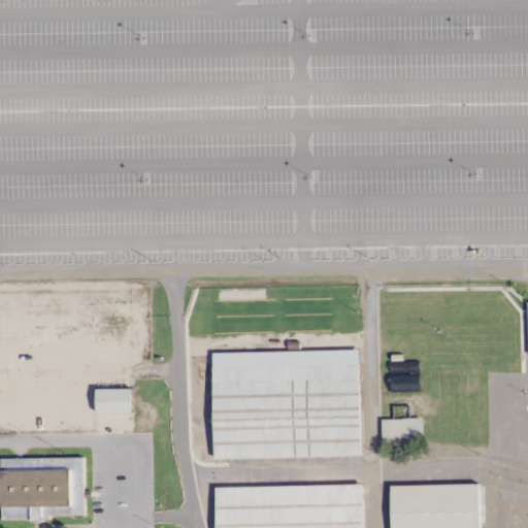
[(362,456),(361,364),(213,366),(215,458),(362,456)]
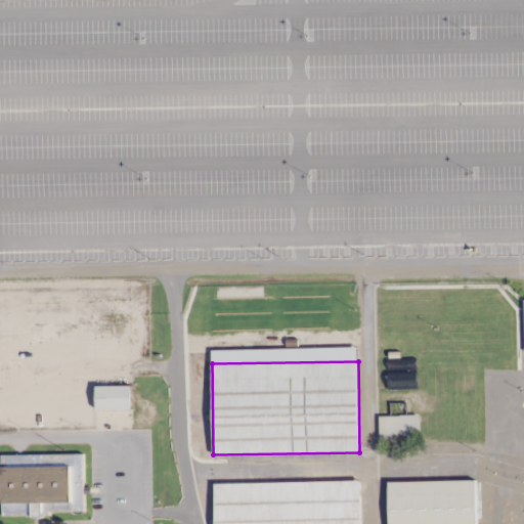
[(132,385),(96,385),(96,410),(132,410),(132,385)]
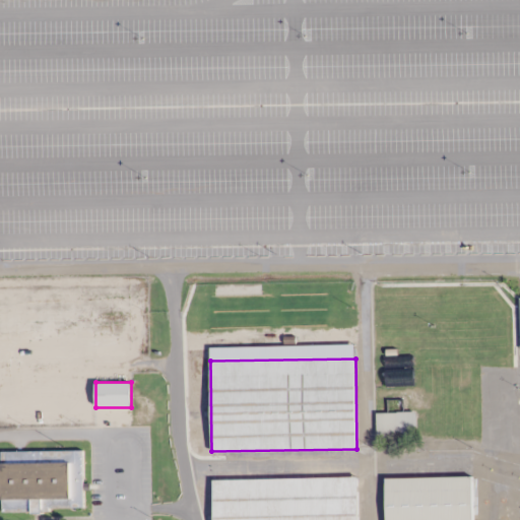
[(377,412),(377,437),(416,437),(416,412),(377,412)]
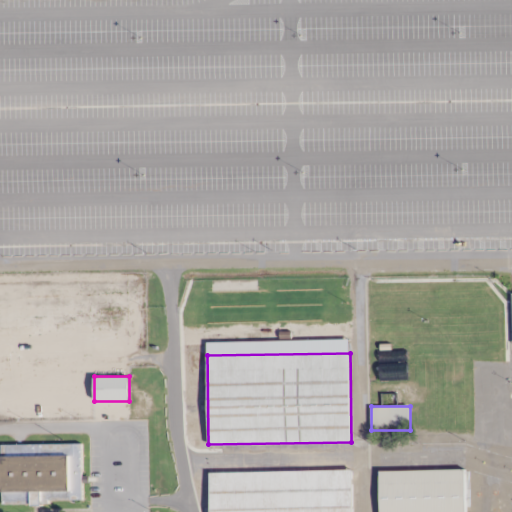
[(2,444),(2,502),(82,502),(82,443),(2,444)]
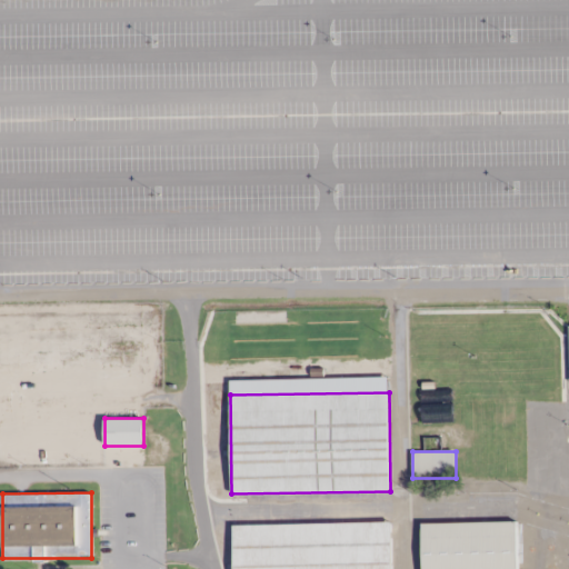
[(233,568),(391,568),(391,521),(232,525),(233,568)]
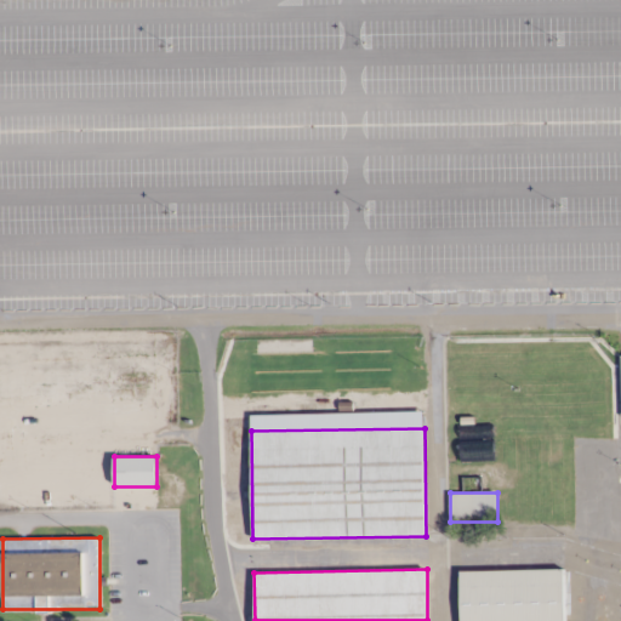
[(564,620),(564,569),(460,570),(460,620),(564,620)]
